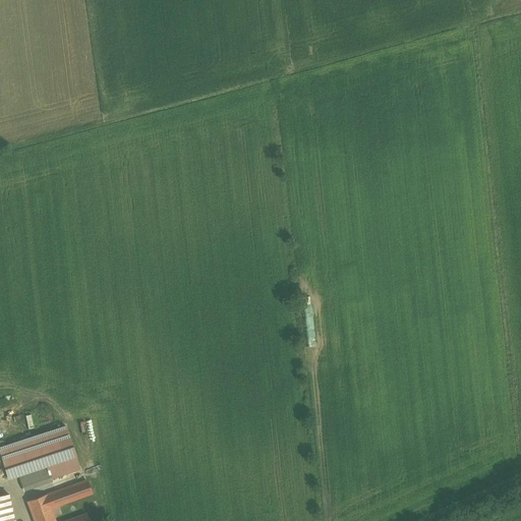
[(62,453),(54,430),(0,447),(0,451),(8,479),(48,466),(48,467),(53,480),(69,474),(62,453)]
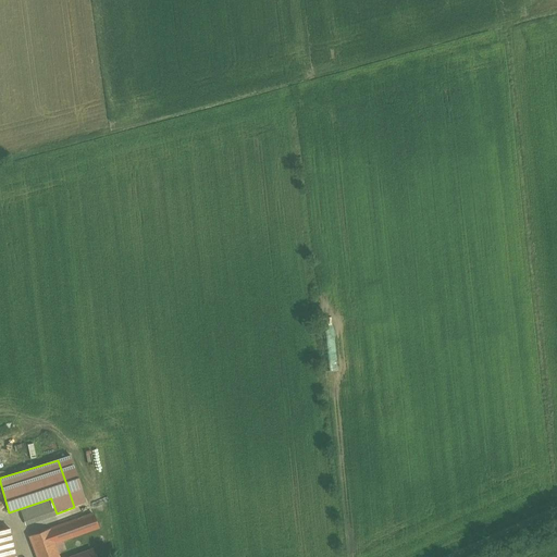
[(66,484),(74,507),(99,497),(91,475),(66,484)]
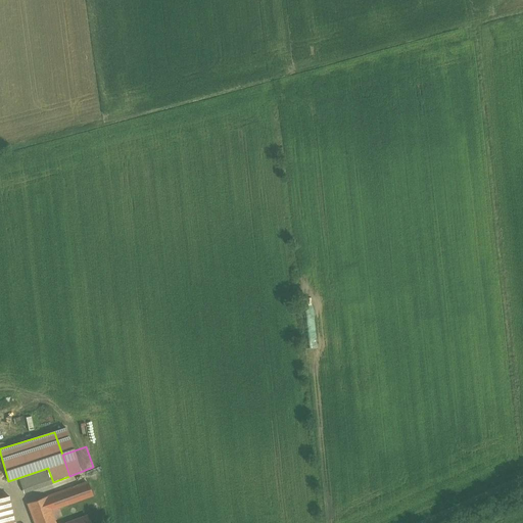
[(48,469),(19,479),(25,492),(53,482),(48,469)]
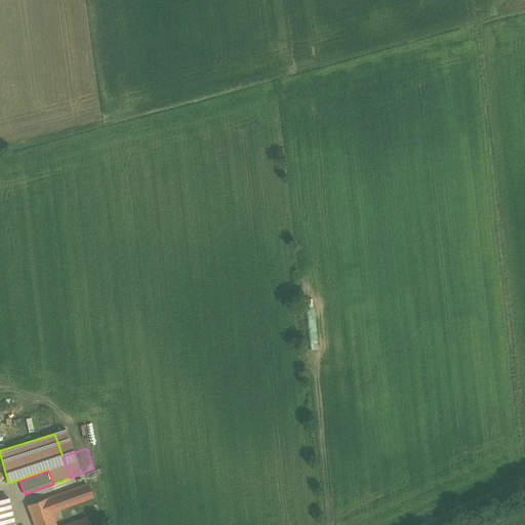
[(87,484),(29,505),(36,524),(56,524),(54,519),(51,512),(59,510),(92,497),(87,484)]
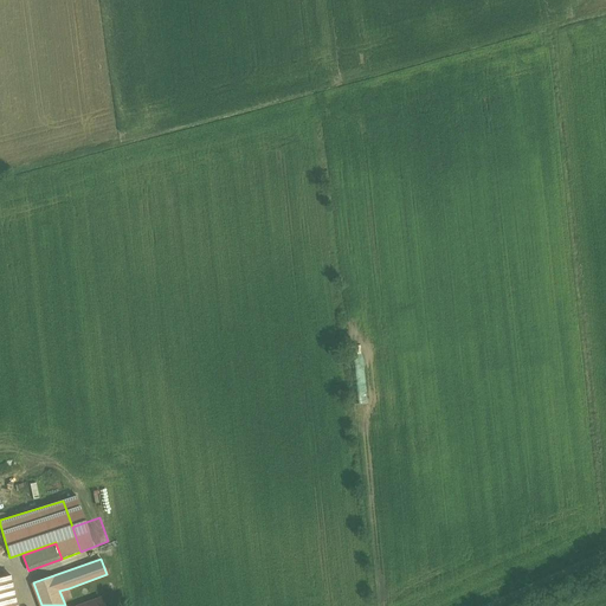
[(18,605),(12,575),(0,578),(0,605),(18,605)]
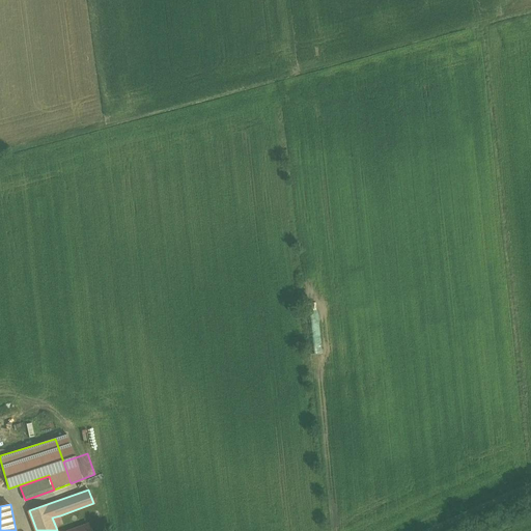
[(60,515),(52,518),(55,525),(62,523),(60,515)]
